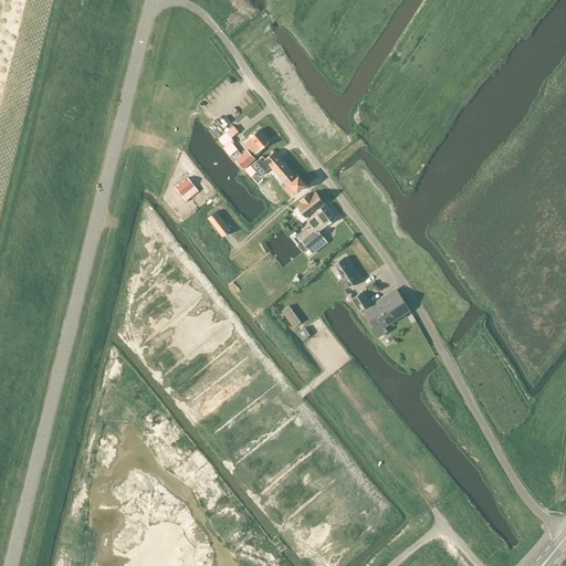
[(270,142),(259,129),(244,143),(254,155),(257,153),(259,155),(263,150),(261,148),(270,142)]
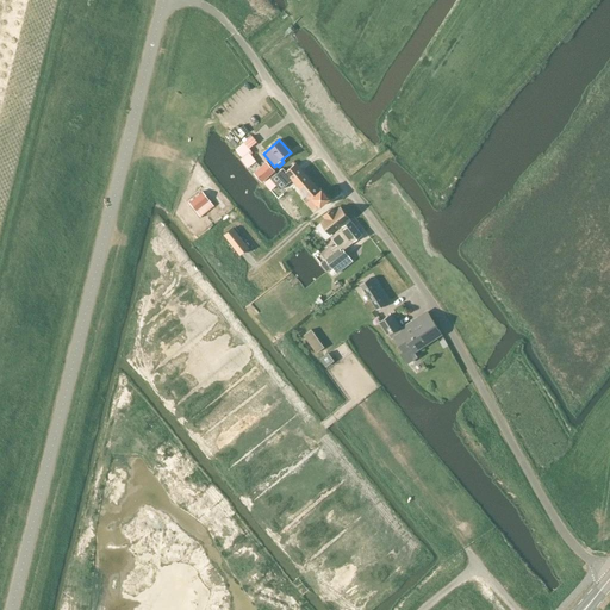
[(243,157),(241,159),(248,168),(256,161),(249,153),(251,150),(246,142),(236,149),(243,157)]
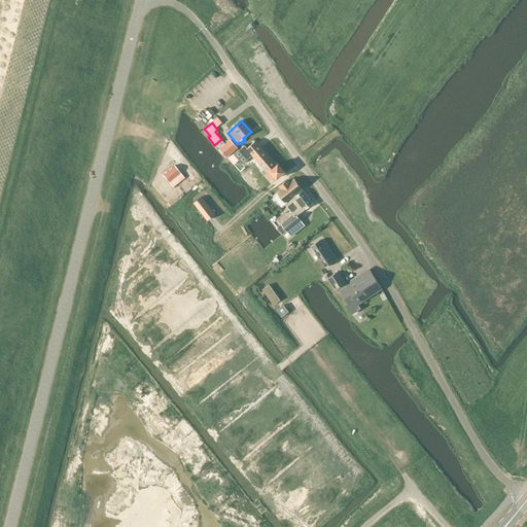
[(238,147),(231,139),(218,149),(225,157),(238,147)]
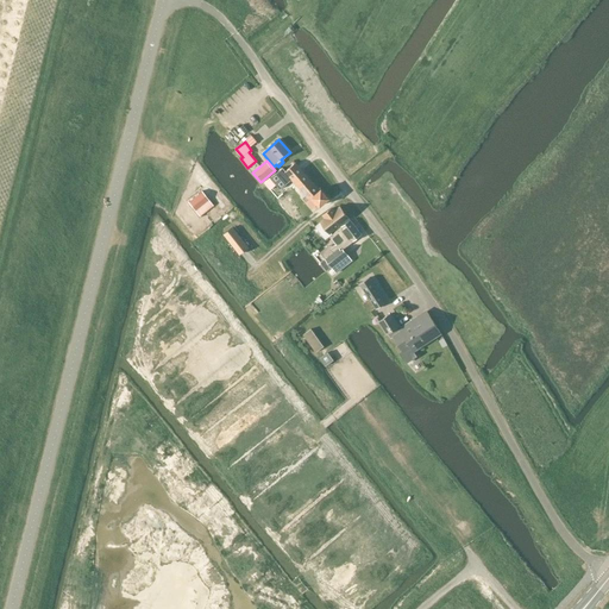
[(296,162),(286,171),(283,168),(264,183),(270,190),(276,184),(281,189),(292,180),(306,196),(303,199),(313,209),(318,205),(320,207),(331,199),(321,188),(320,189),(296,162)]
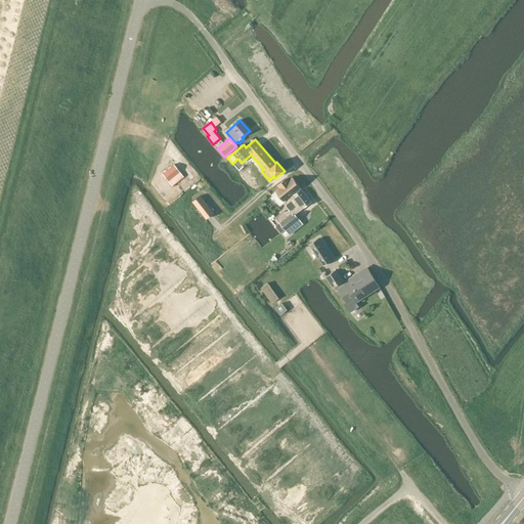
[(172,165),(162,173),(167,181),(179,172),(172,165)]
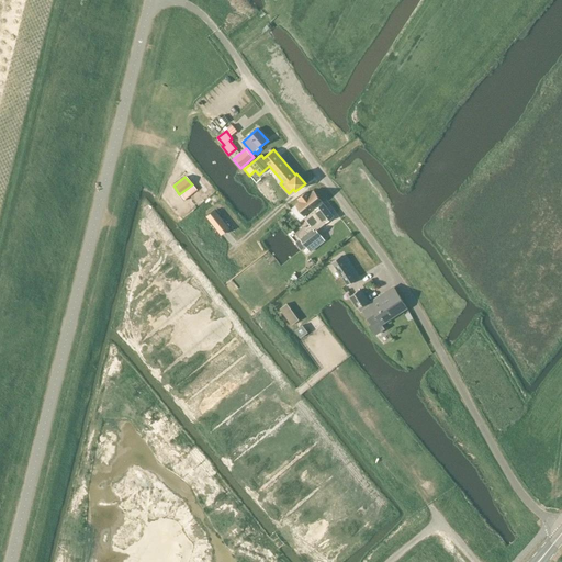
[(307,190),(298,199),(300,202),(295,205),(291,210),(300,221),(306,215),(305,214),(322,201),(314,191),(310,194),(307,190)]
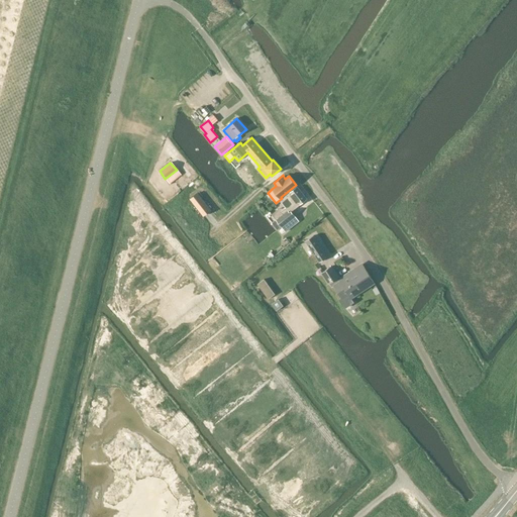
[(272,222),(277,230),(281,226),(286,232),(299,221),(295,216),(292,211),(307,199),(297,186),(290,193),(280,201),(286,208),(281,211),(283,214),(276,219),(272,222)]
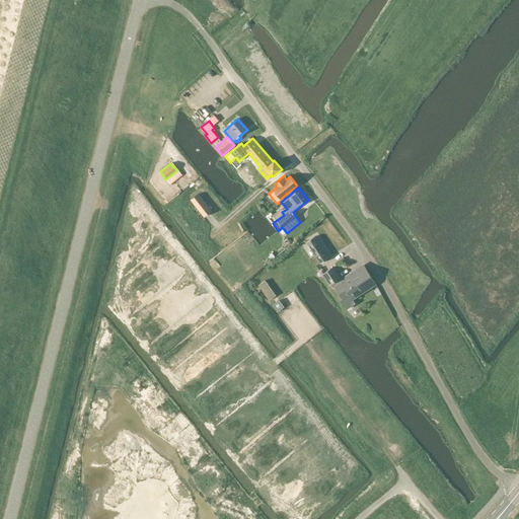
[(211,211),(198,194),(191,200),(204,217),(211,211)]
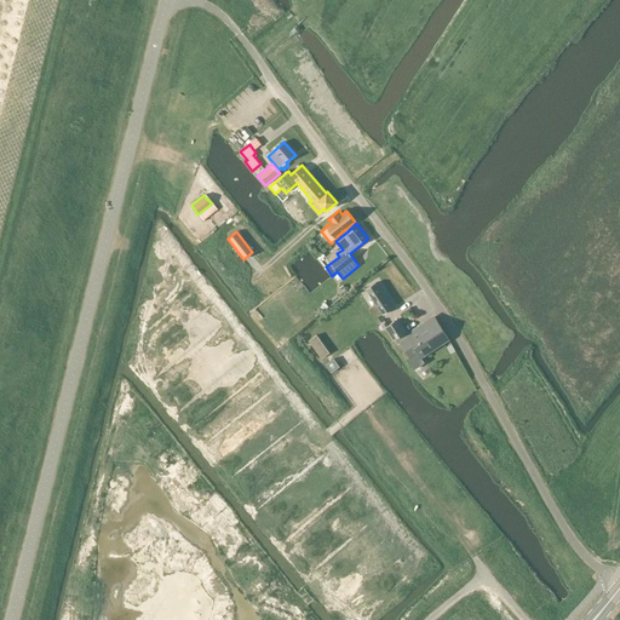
[(383,315),(392,308),(375,282),(366,290),(383,315)]
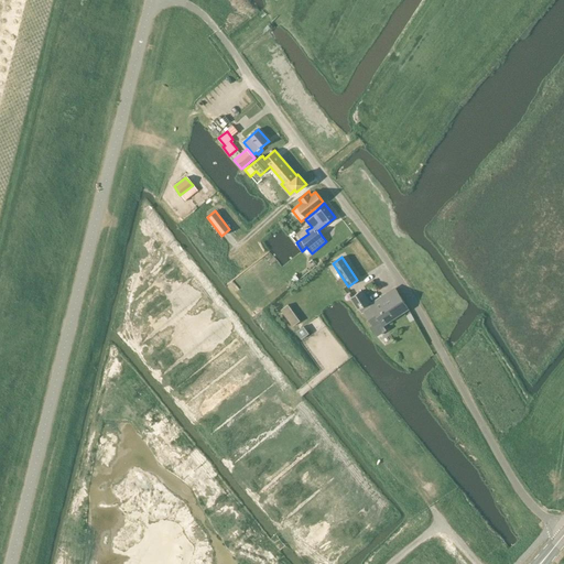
[(372,325),(370,327),(375,333),(373,333),(377,337),(386,329),(382,325),(408,308),(396,289),(370,305),(361,291),(349,297),(358,311),(359,308),(362,313),(365,312),(372,325)]
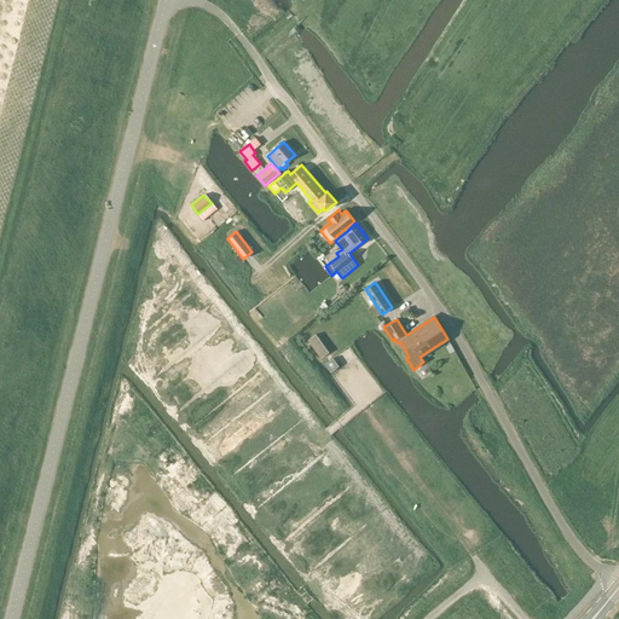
[(329,352),(316,334),(308,340),(320,358),(329,352)]
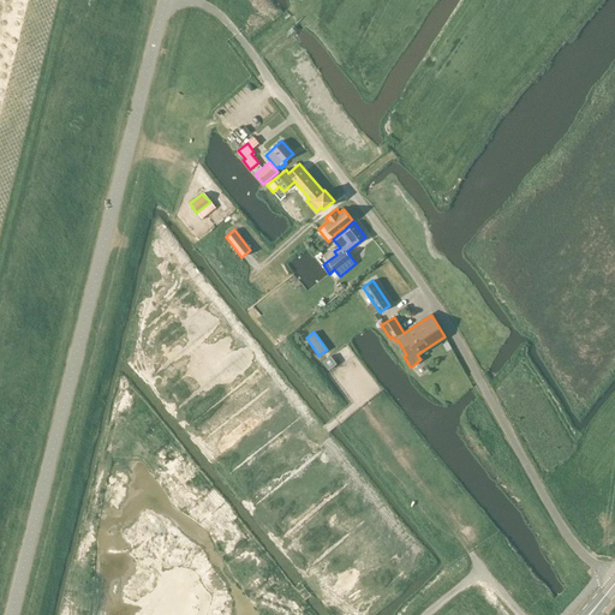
[(330,356),(323,362),(329,369),(336,363),(330,356)]
